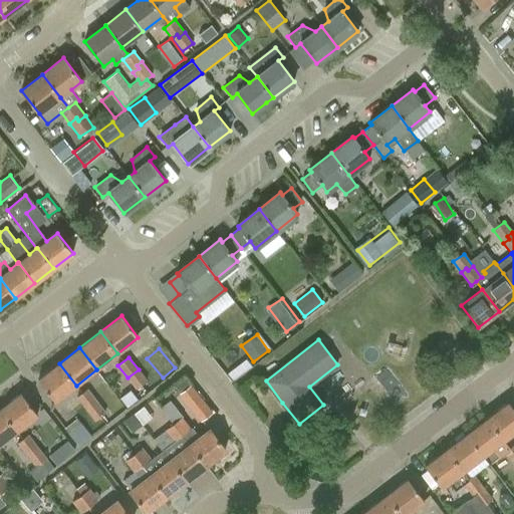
[(234,377),(254,366),(250,358),(230,369),(234,377)]
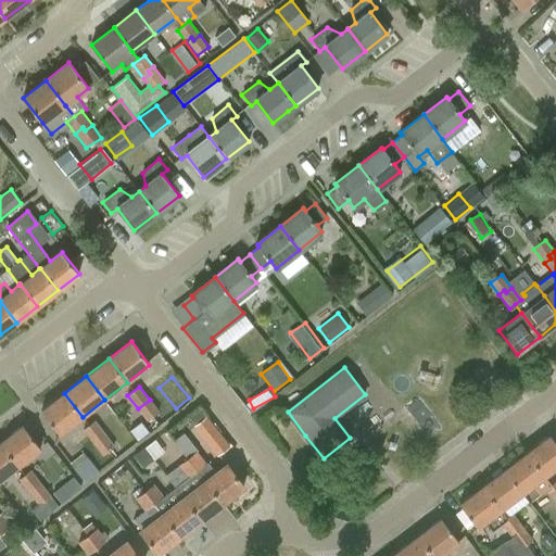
[(83,417),(64,393),(41,411),(60,434),(83,417)]
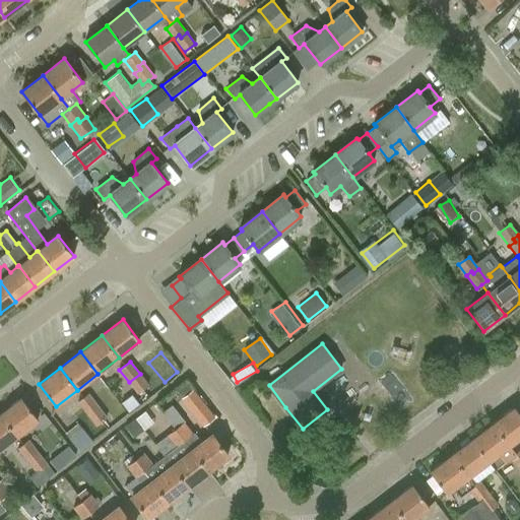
[(149,386),(140,374),(129,382),(138,394),(149,386)]
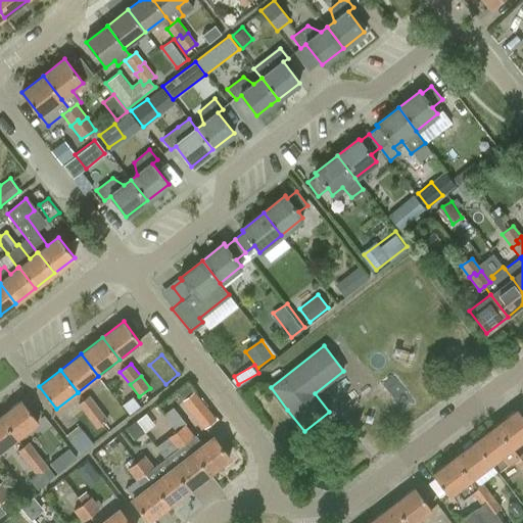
[(79,405),(87,417),(98,409),(90,396),(79,405)]
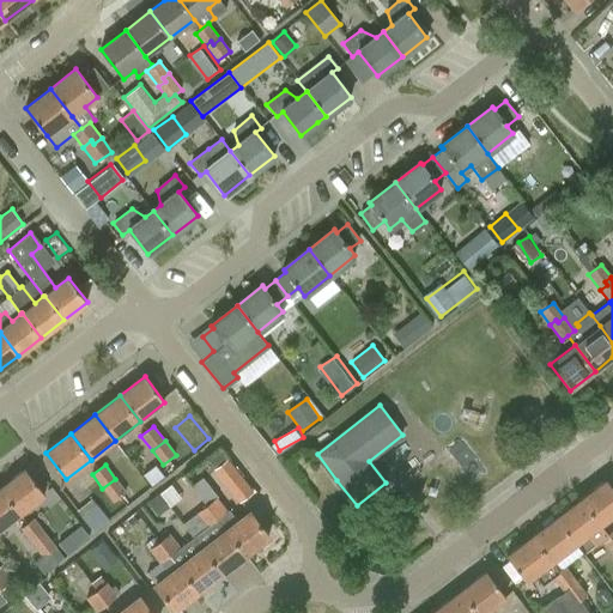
[(234,467),(220,477),(241,502),(253,492),(234,467)]
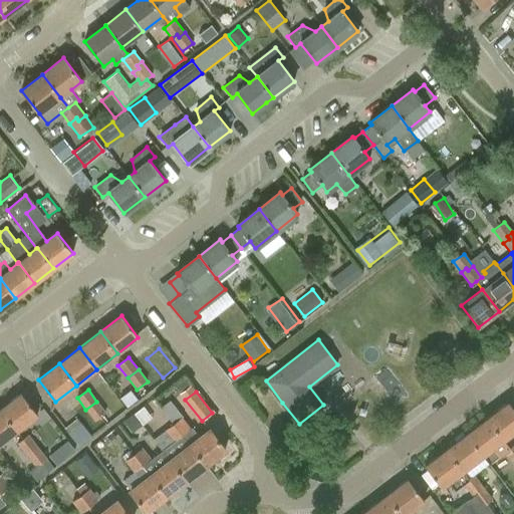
[(21,394),(9,403),(0,409),(0,410),(17,432),(38,415),(21,394)]
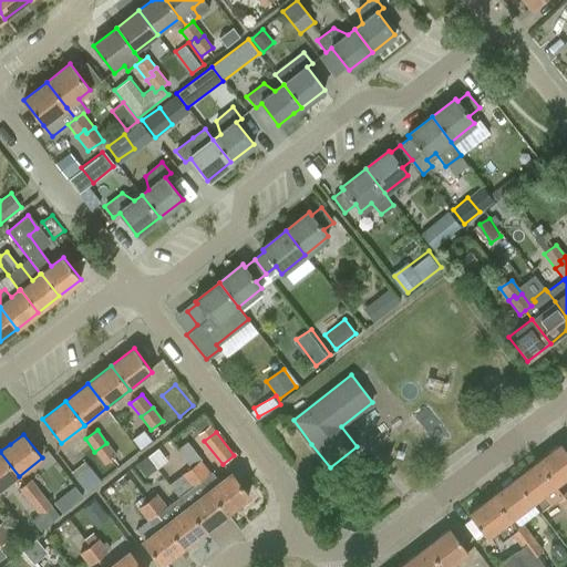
[(191,440),(179,447),(188,460),(199,452),(191,440)]
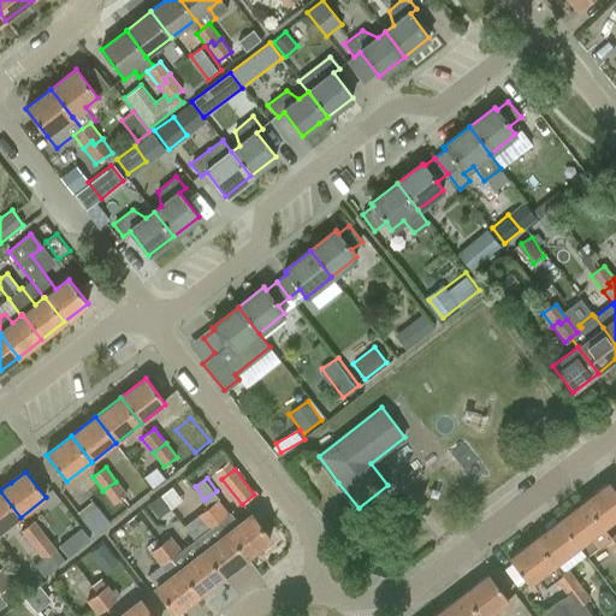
[(126,495),(116,481),(102,491),(113,505),(126,495)]
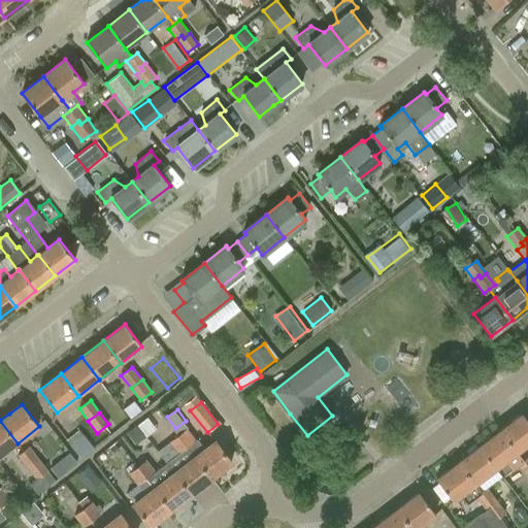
[(527,421),(522,414),(500,430),(517,453),(518,452),(527,443),(527,421)]
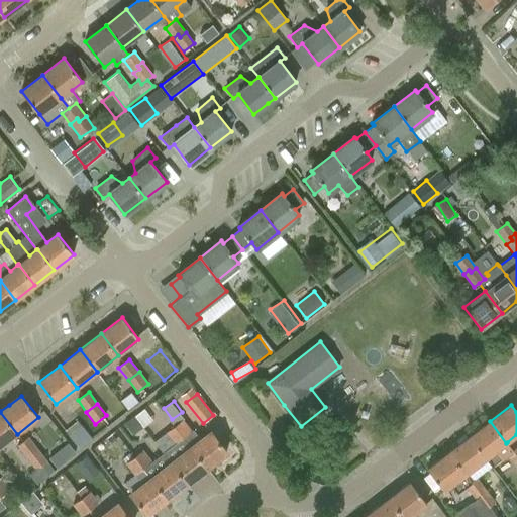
[(125,421),(133,434),(156,419),(146,407),(125,421)]
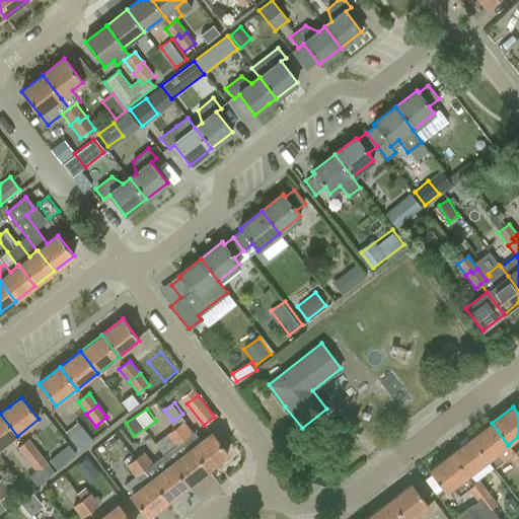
[(0,448),(17,436),(0,414),(0,448)]
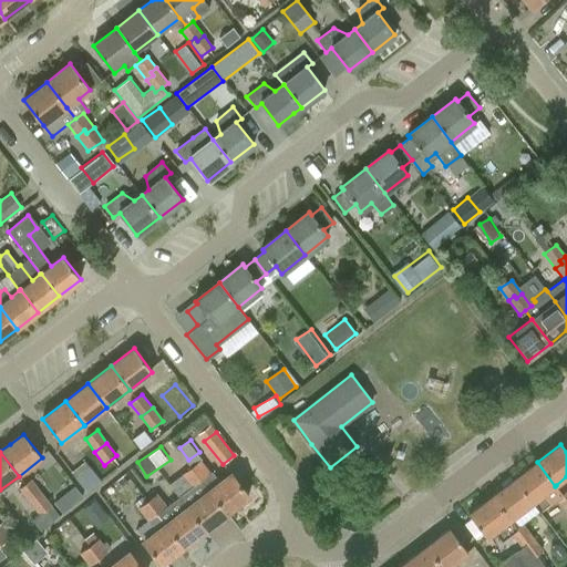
[(74,468),(88,491),(103,481),(90,460),(74,468)]
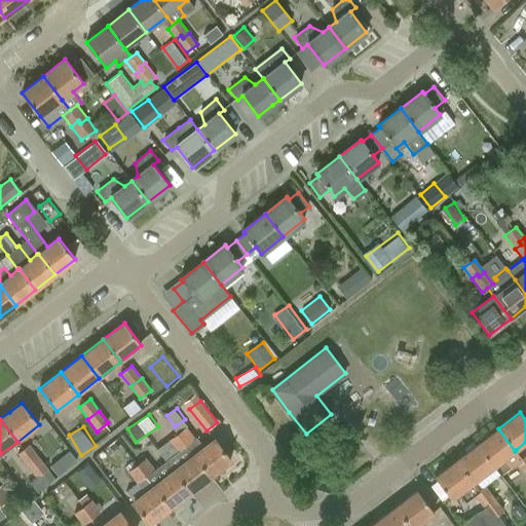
[(194,455),(211,476),(231,460),(215,440),(202,449),(186,427),(177,434),(187,446),(194,455)]
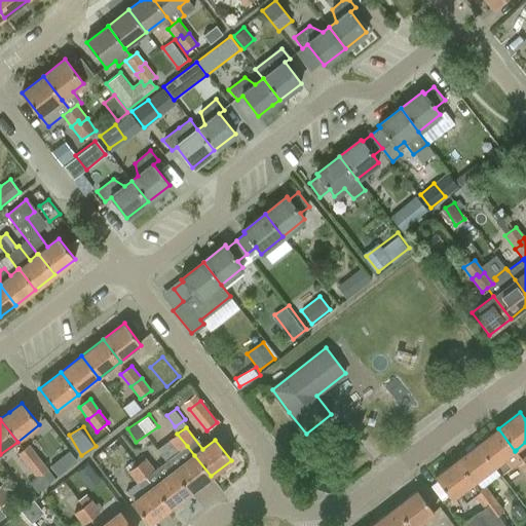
[(516,450),(515,451),(498,428),(477,444),(494,466),(499,474),(510,465),(511,466),(516,462),(522,458),(516,450)]
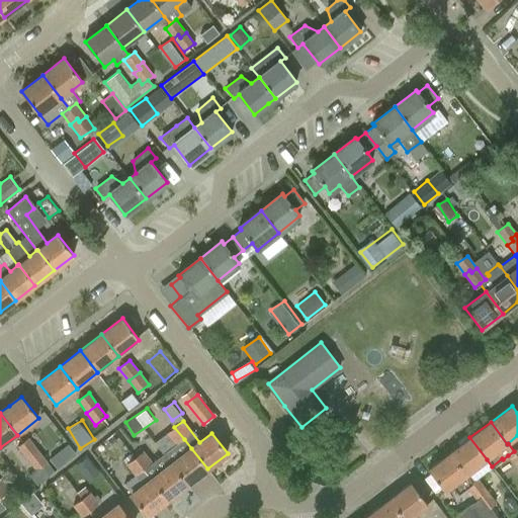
[(171,463),(187,484),(207,468),(191,448),(184,439),(174,427),(166,434),(174,444),(163,453),(165,455),(171,463)]
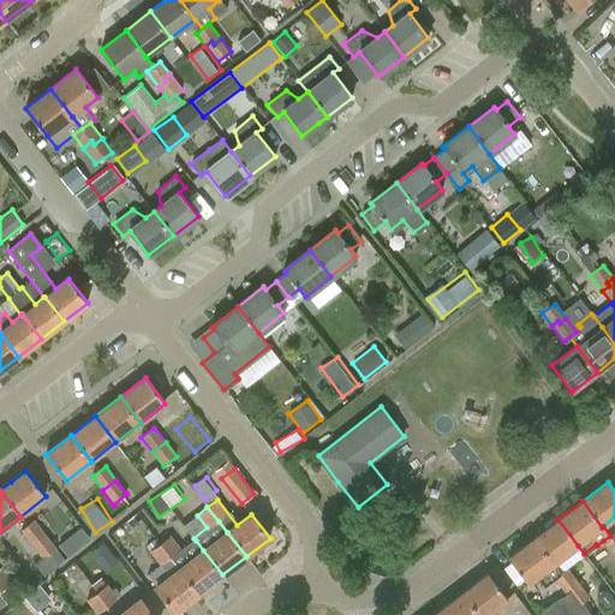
[(585,555),(584,554),(578,545),(557,519),(533,538),(554,565),(560,574),(567,568),(585,555)]
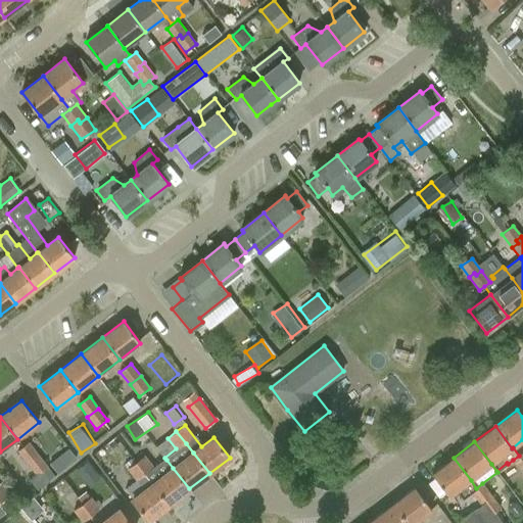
[(38,455),(29,442),(18,452),(28,463),(38,455)]
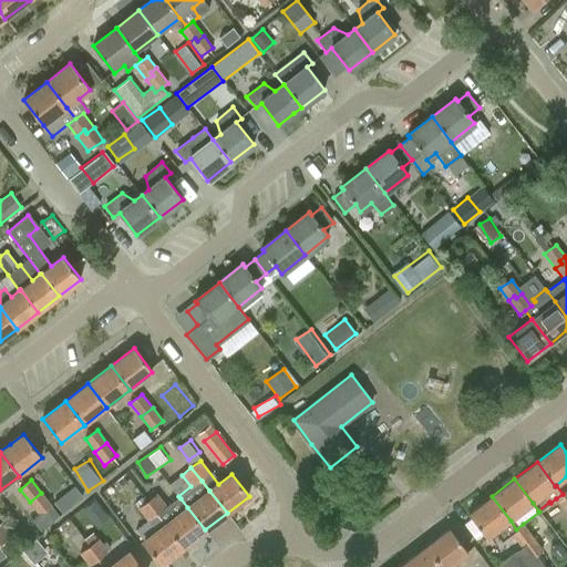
[(64,512),(85,495),(76,484),(55,501),(64,512)]
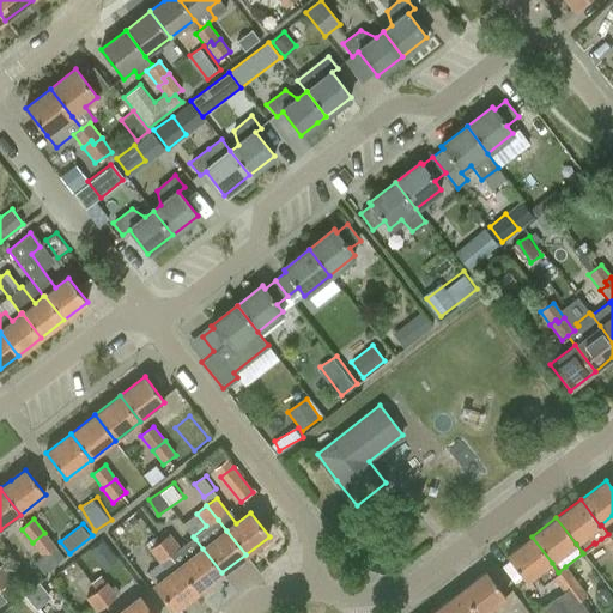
[(601,539),(611,552),(612,551),(612,529),(608,534),(601,539)]
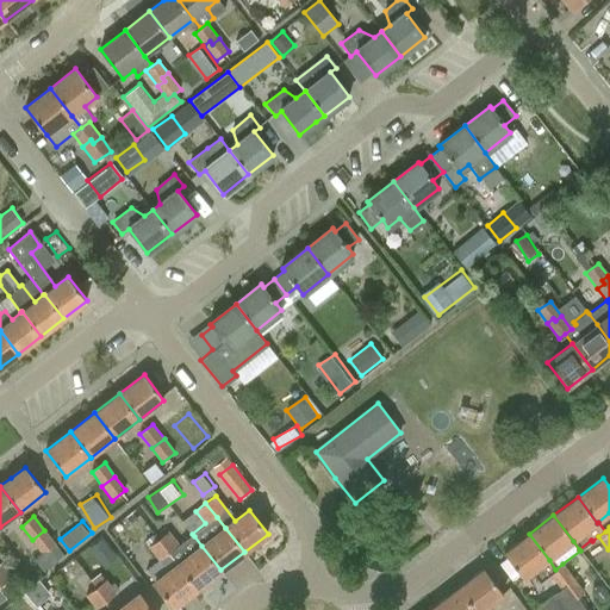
[(56,545),(44,530),(32,540),(43,554),(56,545)]
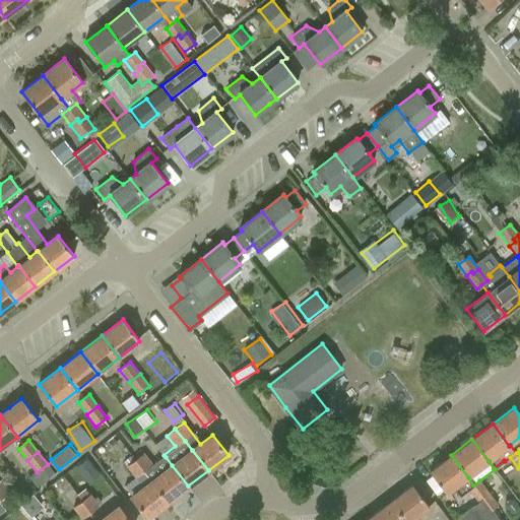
[(144,453),(135,459),(144,471),(152,465),(152,464),(144,453)]
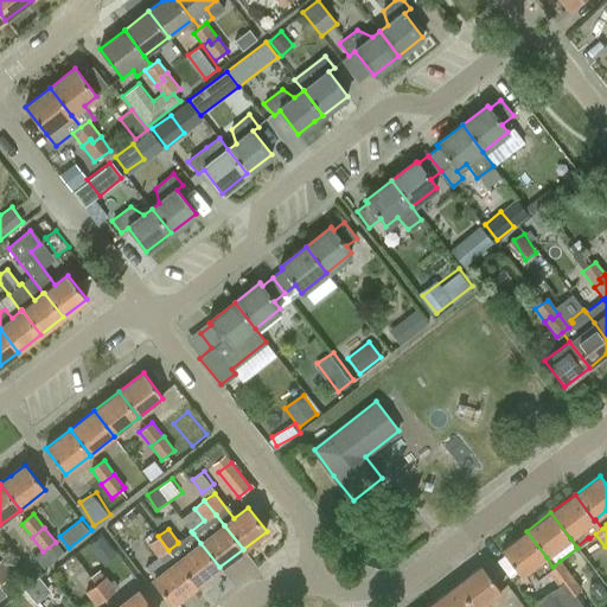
[(176,563),(195,587),(219,567),(200,543),(193,534),(191,531),(178,542),(178,543),(168,550),(178,562),(176,563)]
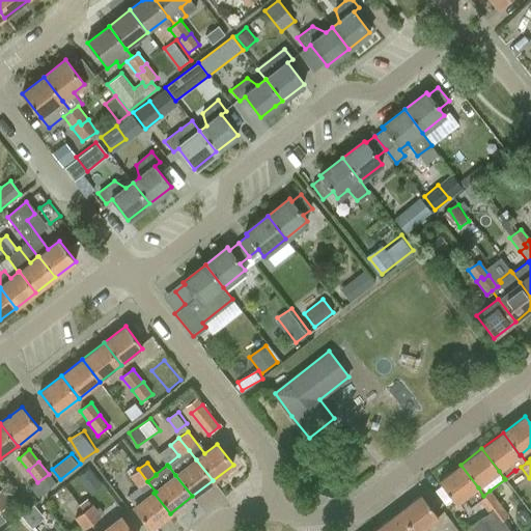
[(483,496),(478,487),(460,465),(439,481),(455,504),(464,498),(470,506),(478,500),(487,513),(488,513),(495,509),(493,506),(498,502),(490,491),(483,496)]
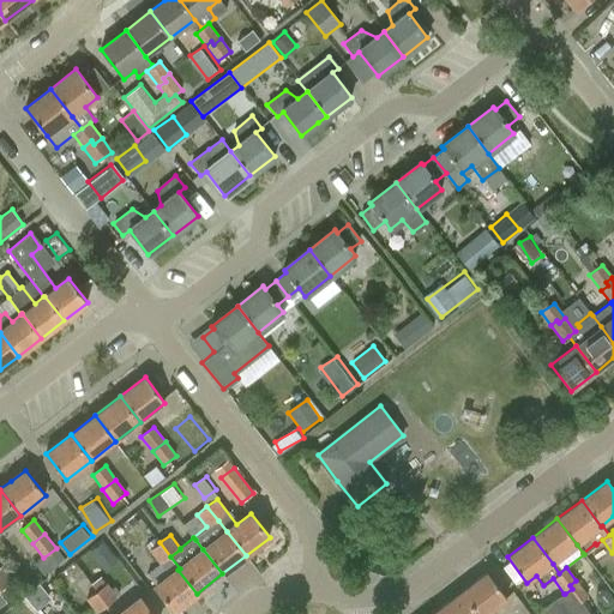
[(170,557),(160,542),(150,551),(161,565),(170,557)]
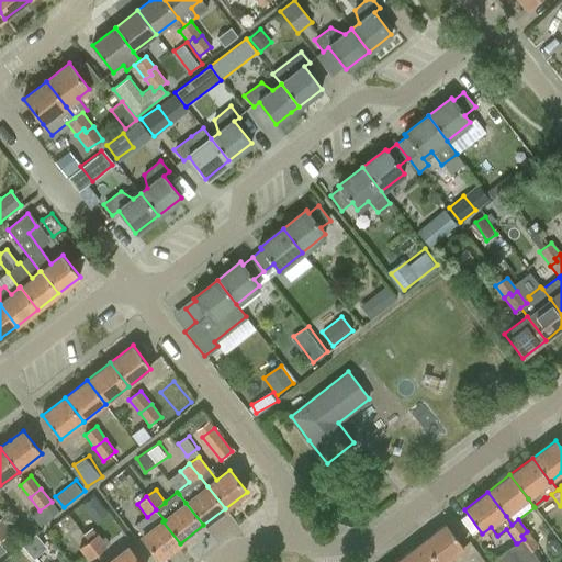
[(180,543),(163,521),(142,537),(159,559),(180,543)]
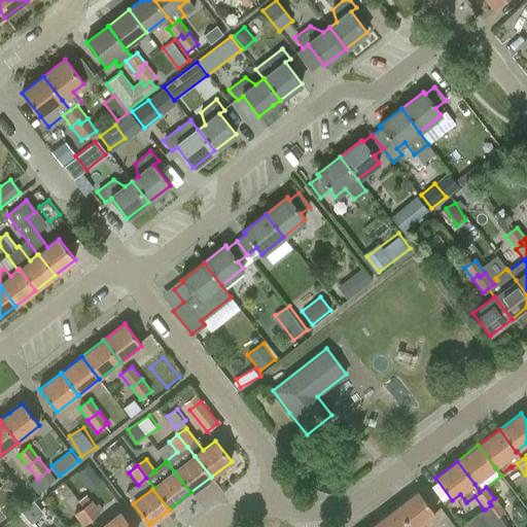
[(396,507),(411,526),(416,526),(434,514),(418,491),(396,507)]
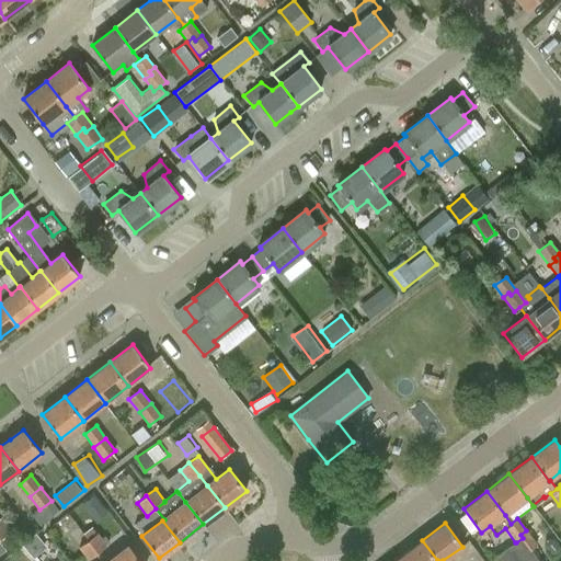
[(516,542),(515,542),(496,557),(500,560),(539,560),(531,550),(537,546),(526,530),(521,535),(523,538),(516,542)]
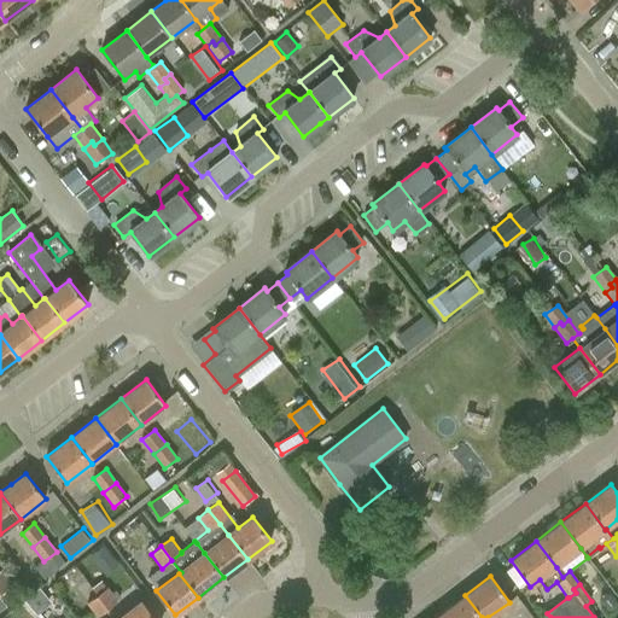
[(108,588),(98,596),(109,610),(118,602),(108,588)]
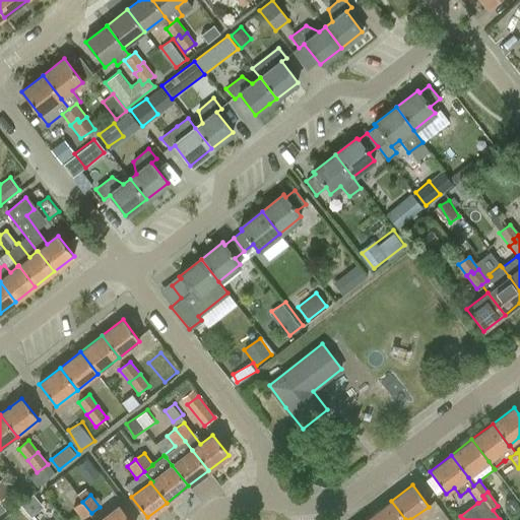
[(405,519),(391,501),(370,517),(372,519),(405,519)]
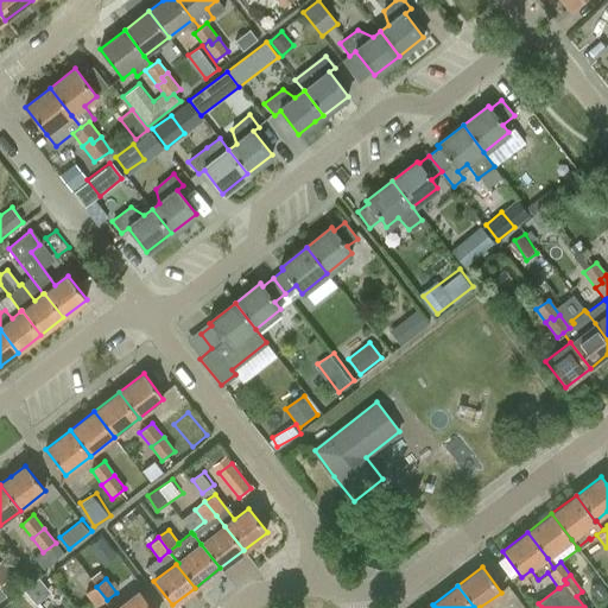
[(107,600),(96,587),(86,594),(96,607),(107,600)]
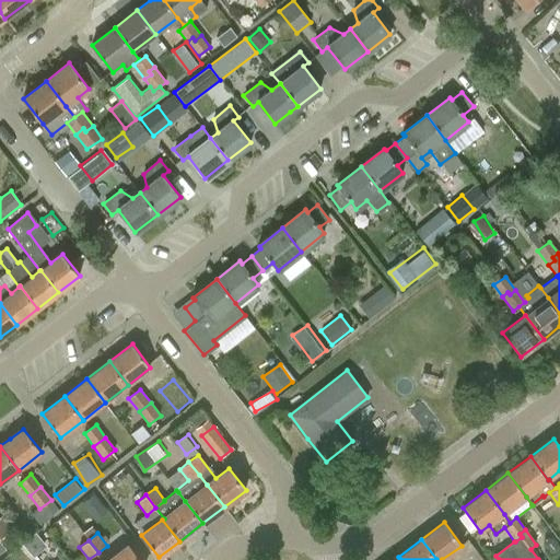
[(139,559),(128,546),(108,559),(139,559)]
